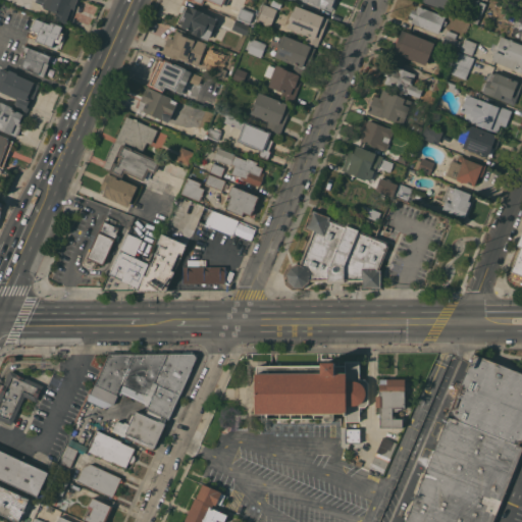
[(76,0),(68,24),(55,19),(57,12),(49,9),(49,10),(44,8),(44,6),(43,6),(43,5),(35,2),(35,0),(76,0)]
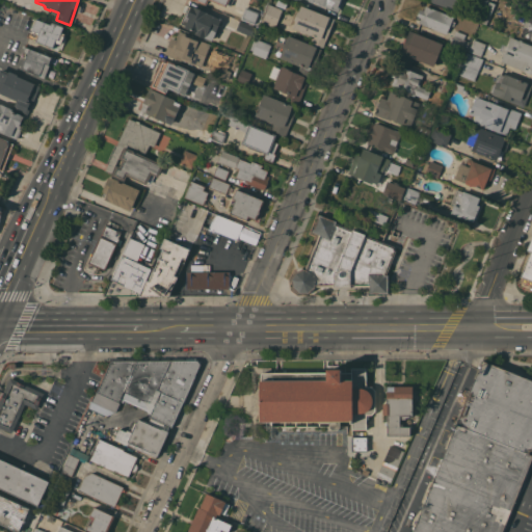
[(342,0),(338,12),(313,2),(308,0),(342,0)]
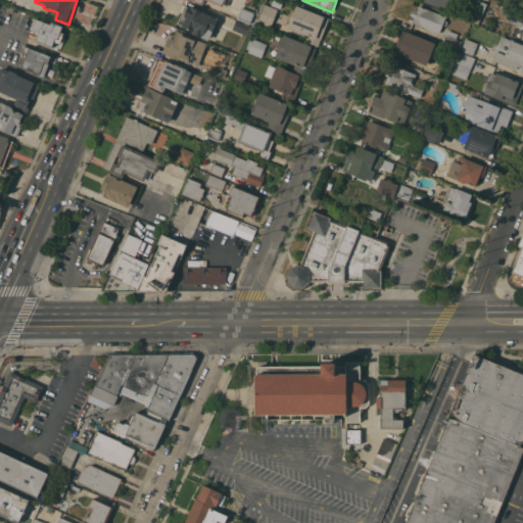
[(479,0),(473,19),(423,0),(479,0)]
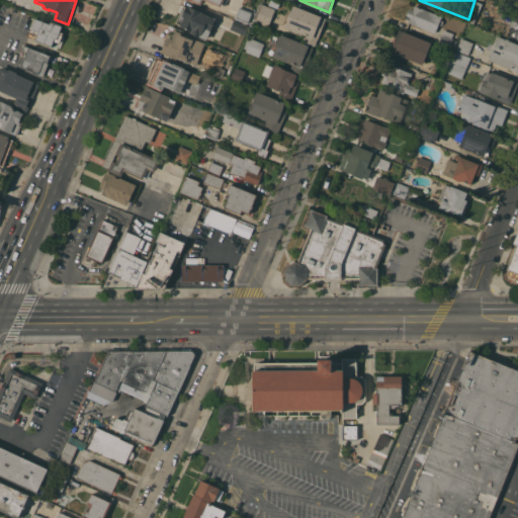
[(473,24),(468,21),(477,1),(482,3),(473,24)]
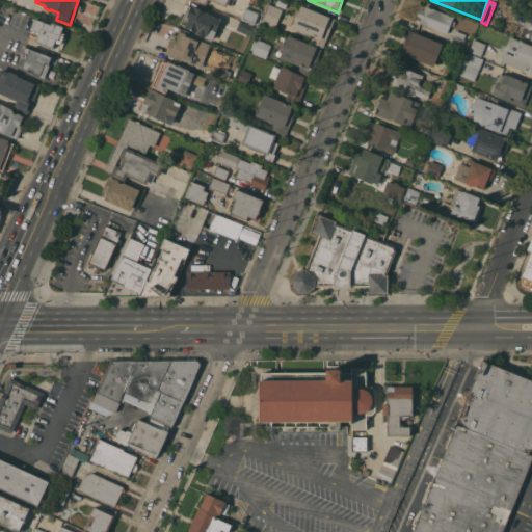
[(274,28),(261,22),(269,3),(283,8),(274,28)]
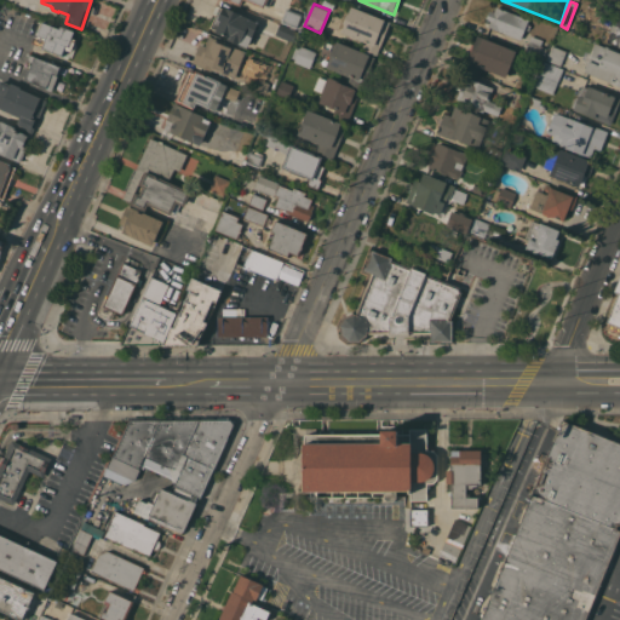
[(219,6),(223,9),(223,6),(259,23),(247,47),(239,44),(227,39),(228,38),(216,32),(217,30),(211,27),(219,6)]
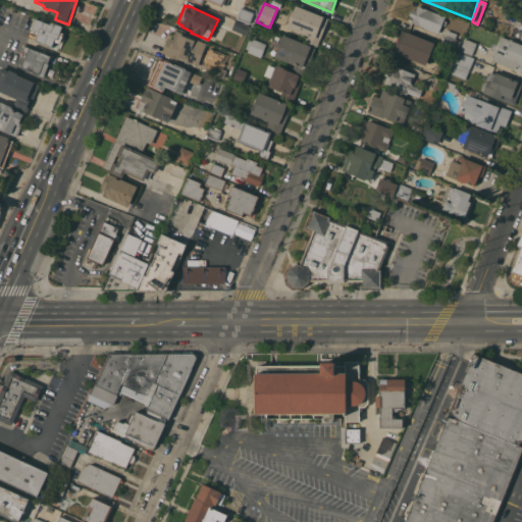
[(317,47),(305,42),(307,35),(286,27),(289,23),(285,22),(290,12),(291,13),(292,11),(294,12),(296,5),(328,17),(317,47)]
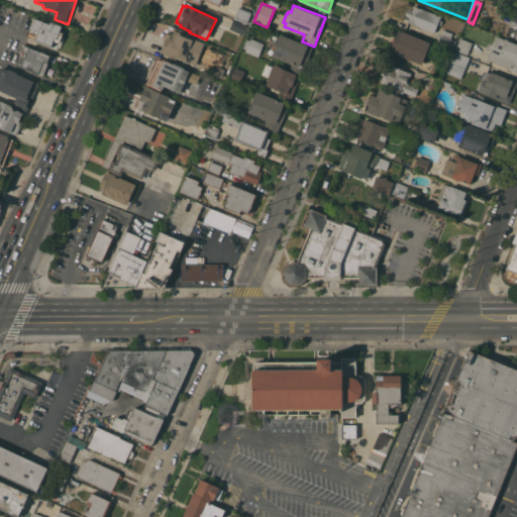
[(441,16),(434,32),(407,22),(409,17),(405,15),(408,8),(412,10),(414,5),(441,16)]
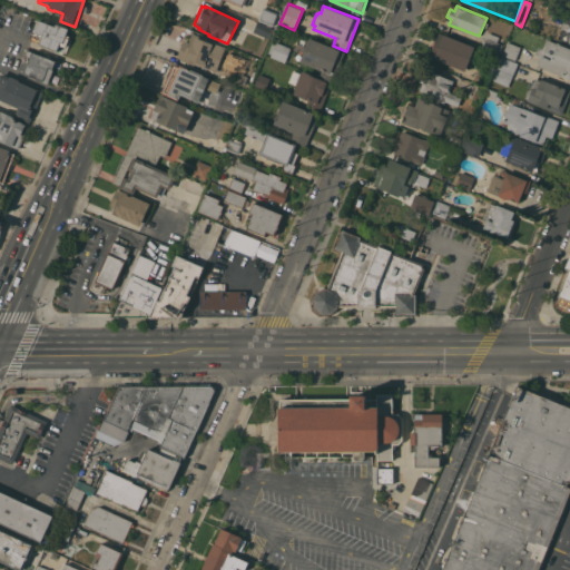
[(277,13),(273,26),(258,20),(263,8),(277,13)]
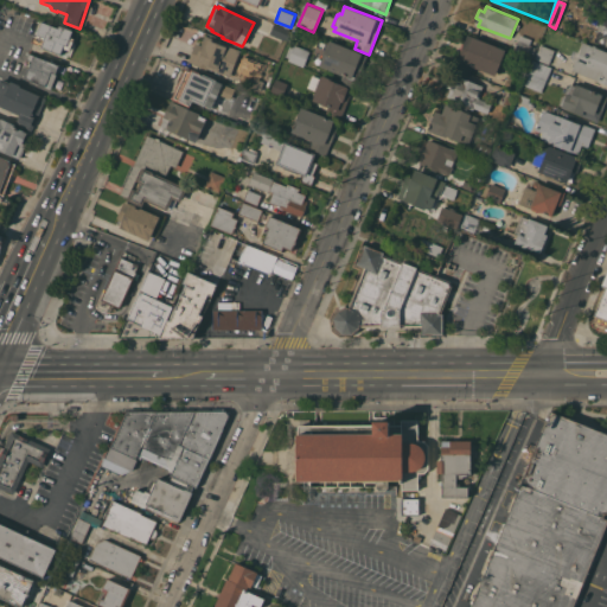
[(606,45),(594,40),(598,32),(596,31),(599,24),(602,25),(606,17),(606,45)]
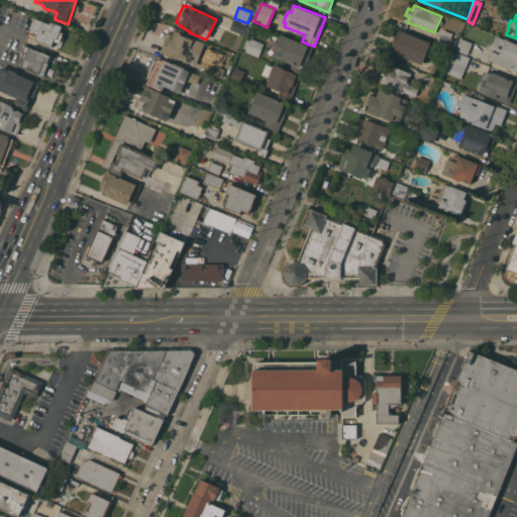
[(49,24),(50,21),(63,26),(60,31),(64,32),(60,42),(54,40),(52,46),(35,39),(38,31),(31,29),(35,18),(49,24)]
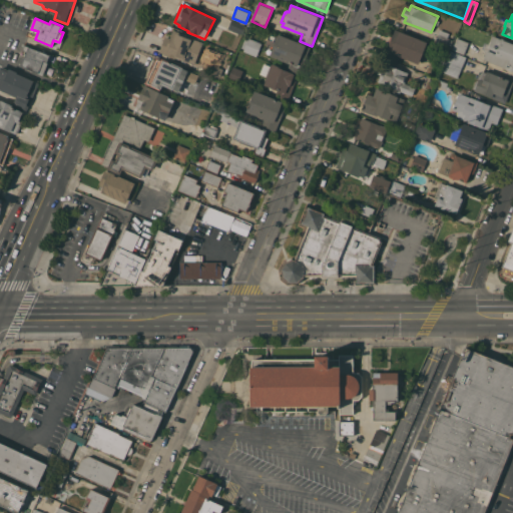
[(227,28),(231,20),(248,27),(244,36),(242,34),(227,28)]
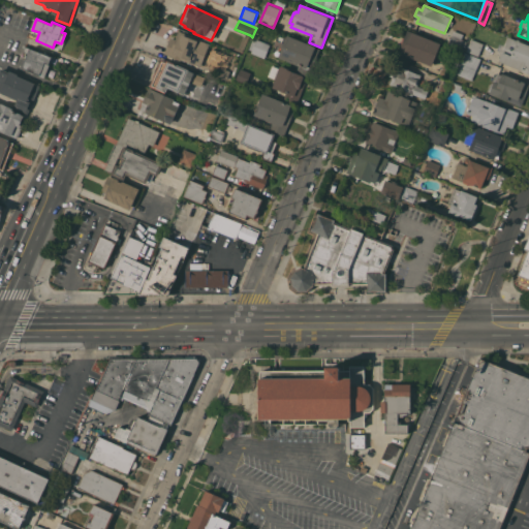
[(431,66),(411,58),(409,64),(396,58),(407,29),(412,31),(412,32),(440,43),(431,66)]
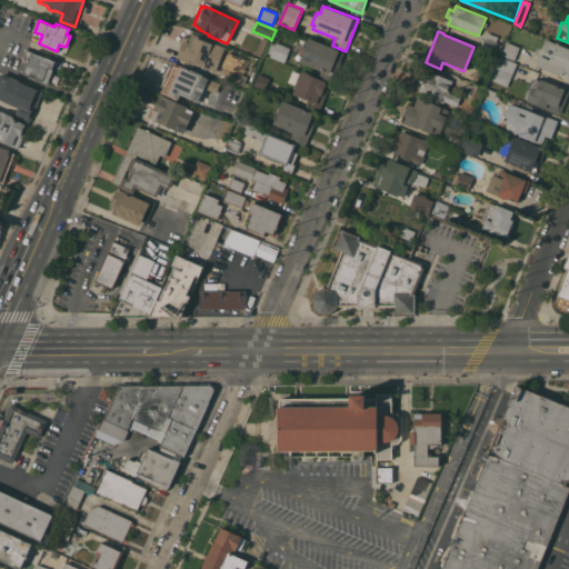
[(216,72),(195,63),(193,66),(181,60),(181,59),(177,57),(183,40),(188,42),(191,32),(207,38),(206,40),(225,47),(216,72)]
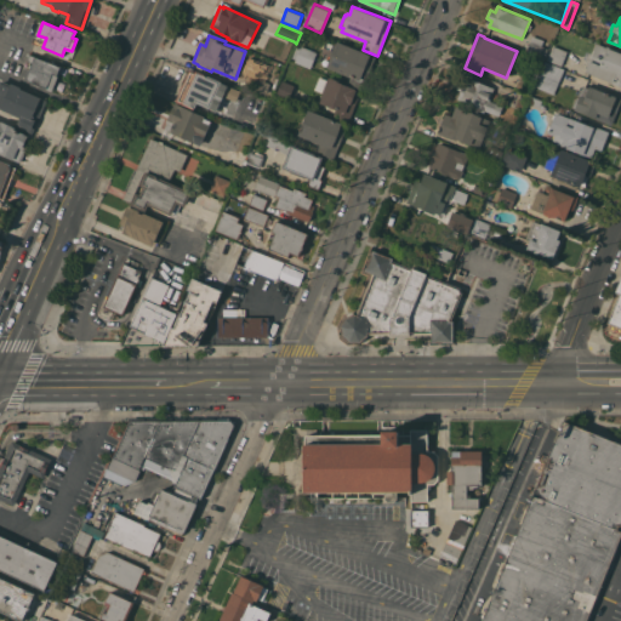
[(543,40),(539,51),(528,47),(533,35),(543,40)]
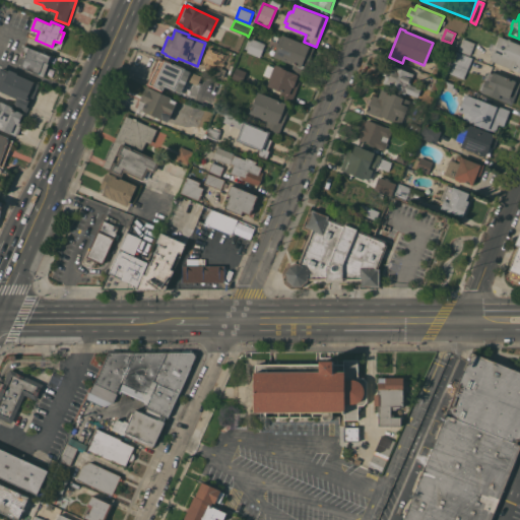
[(294,65),(273,56),(282,35),(314,48),(303,75),(290,71),(294,65)]
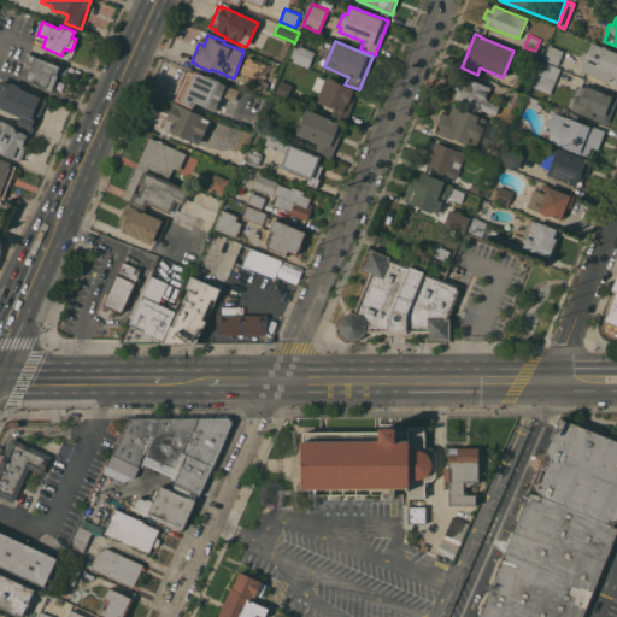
[(603,46),(603,45),(616,51),(616,86),(582,71),(585,65),(582,64),(583,60),(582,59),(585,52),(588,53),(592,42),(603,46)]
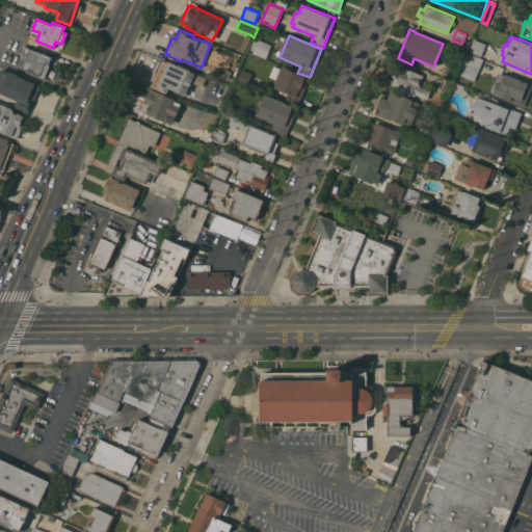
[(266,58),(253,53),(254,51),(250,49),(254,41),(257,42),(258,38),(271,45),(266,58)]
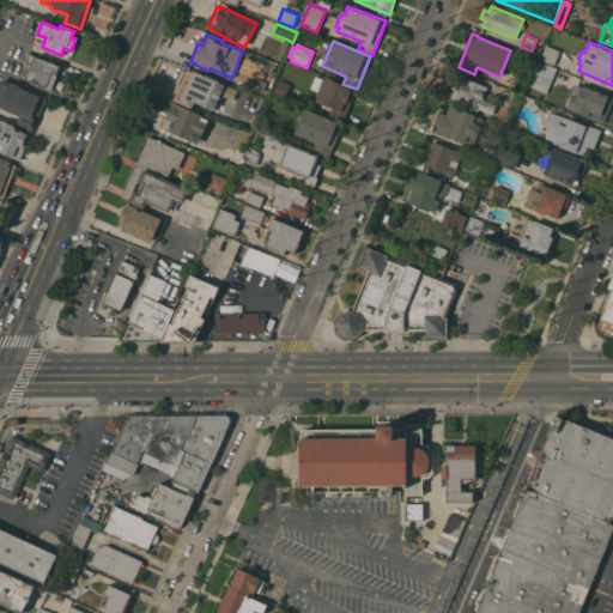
[(554,65),(540,60),(546,44),(560,50),(554,65)]
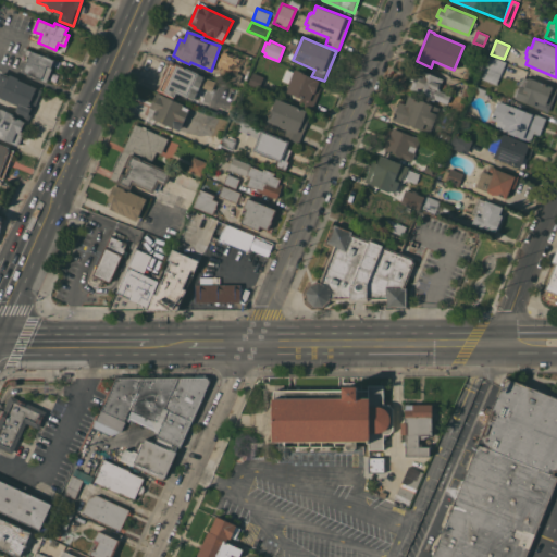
[(54,60),(51,67),(52,69),(47,82),(41,79),(41,78),(24,72),(29,56),(24,54),(26,49),(54,60)]
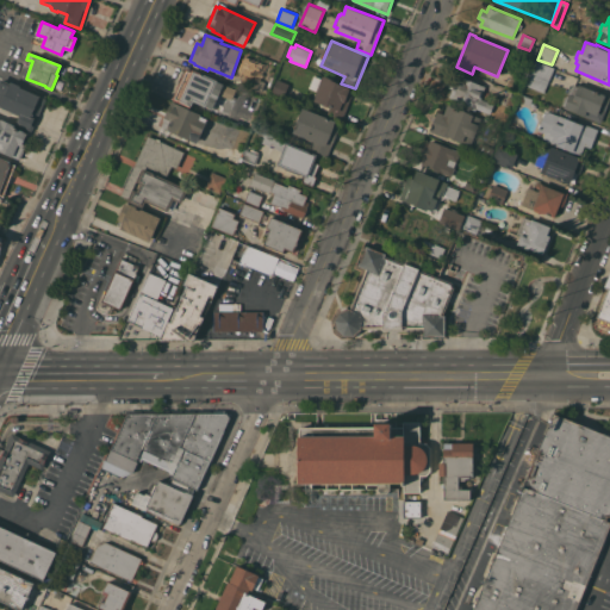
[(543,93),(526,85),(536,60),(554,68),(543,93)]
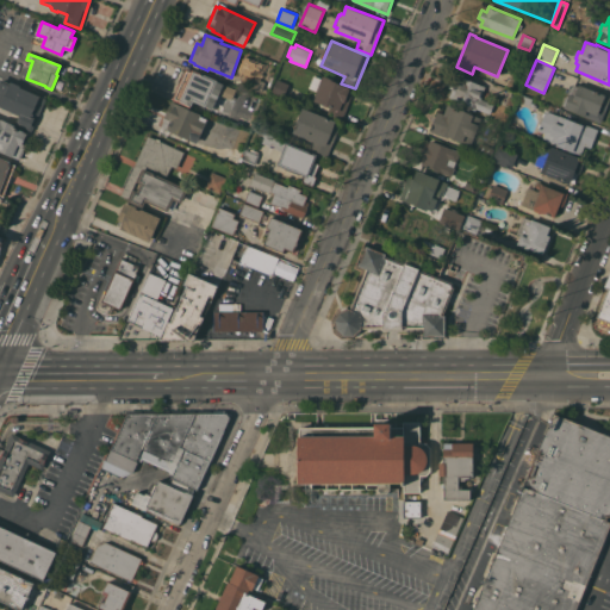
[(247,89),(251,76),(254,78),(255,75),(251,74),(254,67),(268,73),(265,79),(263,81),(266,81),(265,82),(269,83),(263,98),(248,92),(249,89),(247,89)]
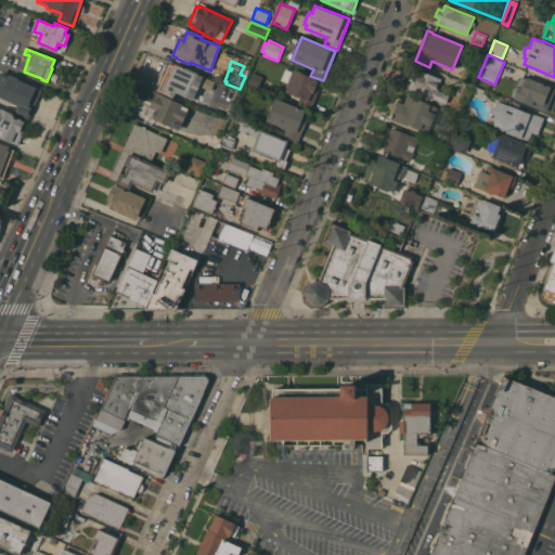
[(169,62),(175,64),(176,63),(197,73),(197,74),(204,76),(215,81),(210,90),(199,86),(193,99),(188,95),(186,97),(176,92),(173,98),(157,90),(169,62)]
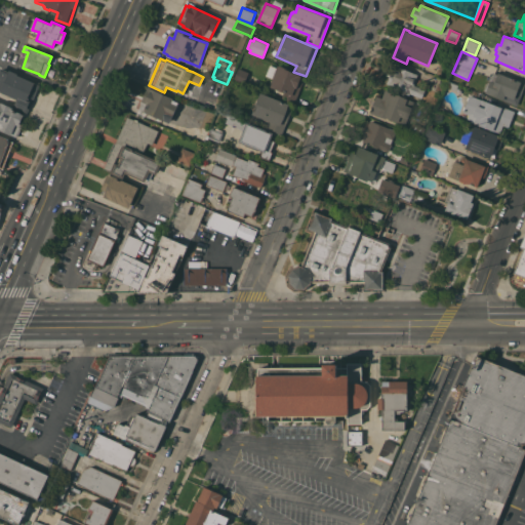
[(452,68),(448,79),(436,74),(441,63),(452,68)]
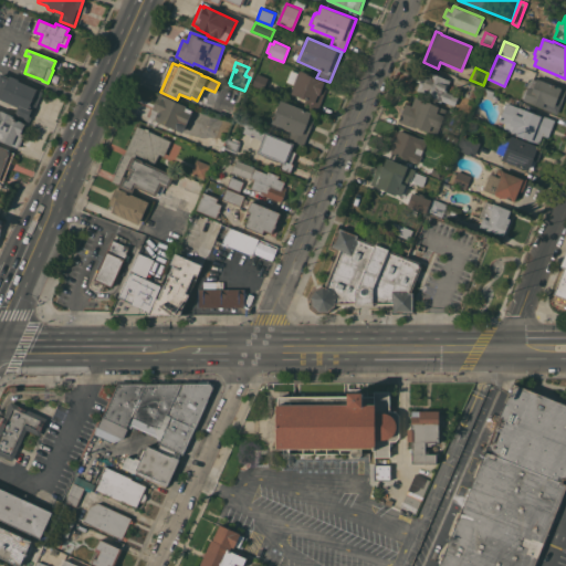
[(446,92),(459,96),(454,105),(442,101),(441,102),(412,91),(421,69),(450,80),(446,92)]
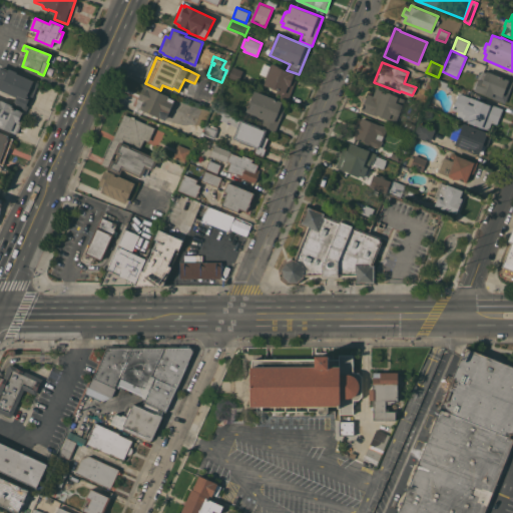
[(299,74),(288,103),(274,97),(277,91),(263,85),(267,76),(260,73),(264,63),(270,66),(271,64),(272,64),(287,70),(299,74)]
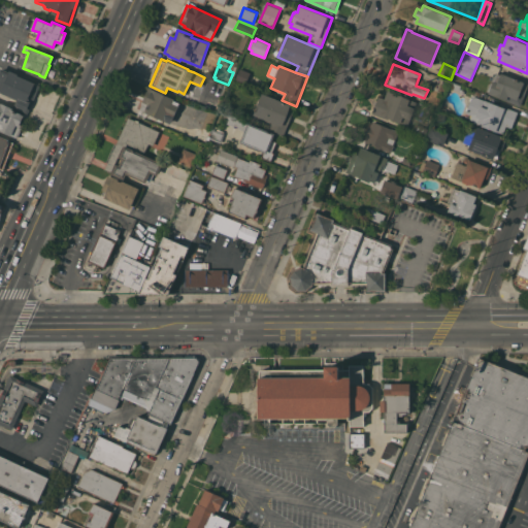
[(28,113),(12,107),(17,99),(0,92),(0,68),(18,74),(17,75),(40,86),(28,113)]
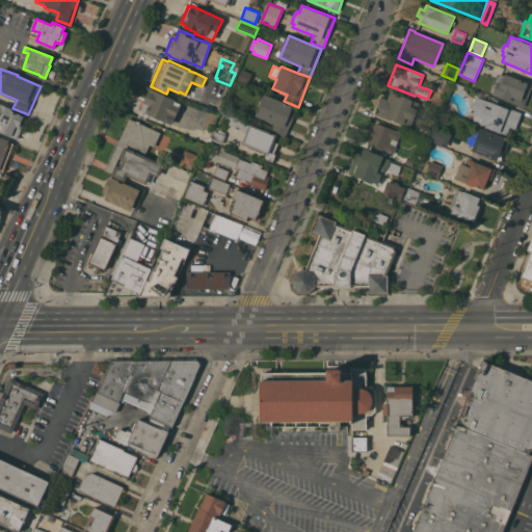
[(247,85),(237,81),(241,69),(253,73),(247,85)]
